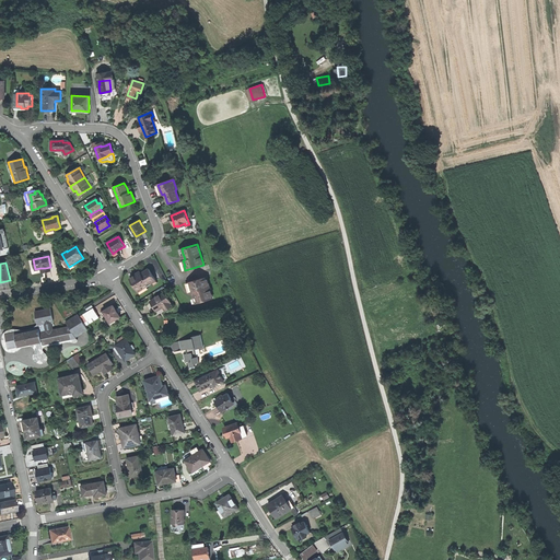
[(130,279),(140,294),(158,283),(149,269),(141,273),(140,271),(138,272),(136,273),(137,275),(130,279)]
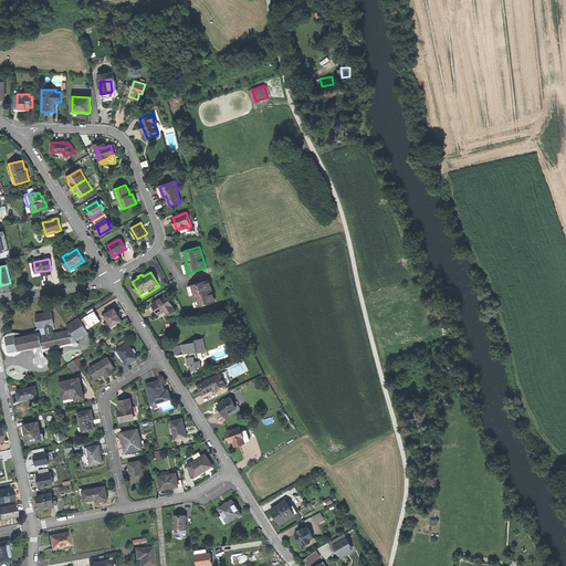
[(209,280),(191,285),(192,291),(194,290),(195,295),(196,294),(197,297),(198,301),(199,306),(216,302),(209,280)]
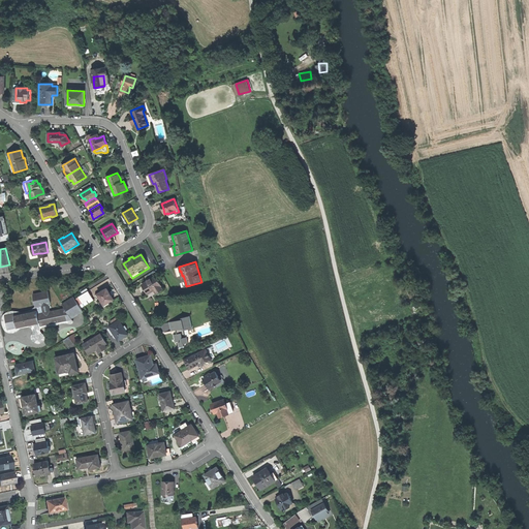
[(145,288),(147,291),(150,289),(152,291),(154,290),(156,293),(163,289),(160,286),(161,285),(155,276),(151,279),(147,282),(143,285),(145,288)]
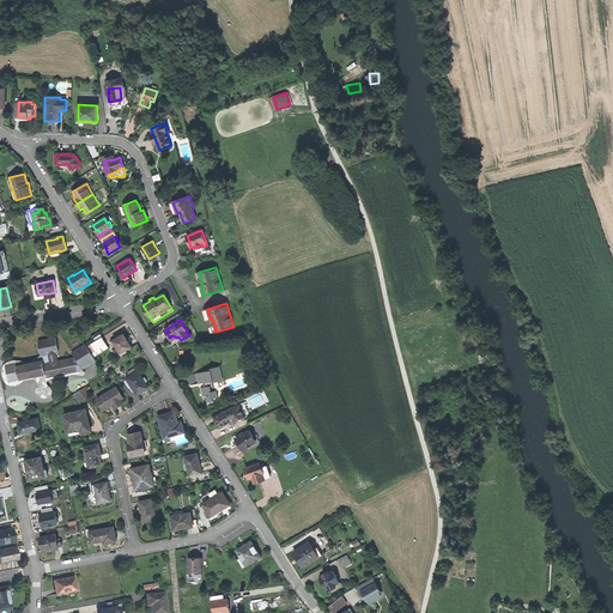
[(125,334),(110,343),(113,346),(116,345),(121,353),(122,353),(123,354),(128,352),(127,350),(132,346),(129,341),(125,334)]
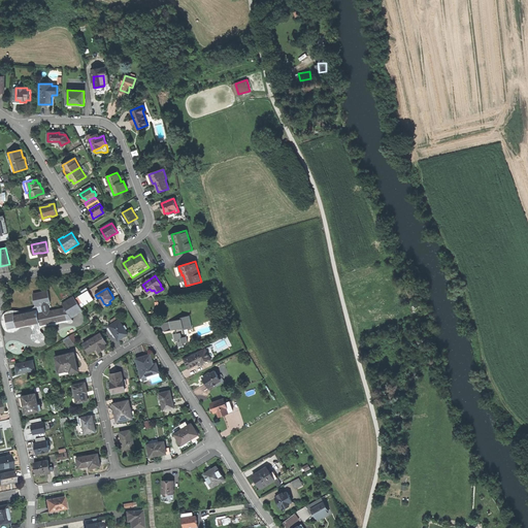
[(75,298),(78,304),(92,296),(89,290),(83,294),(75,298)]
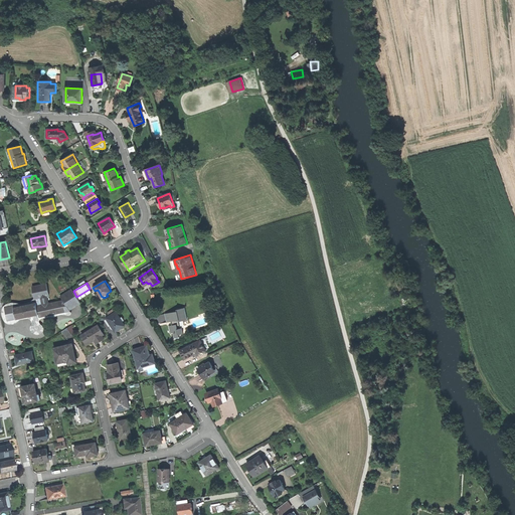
[(35,299),(39,299),(47,297),(49,297),(46,284),(32,287),(35,299)]
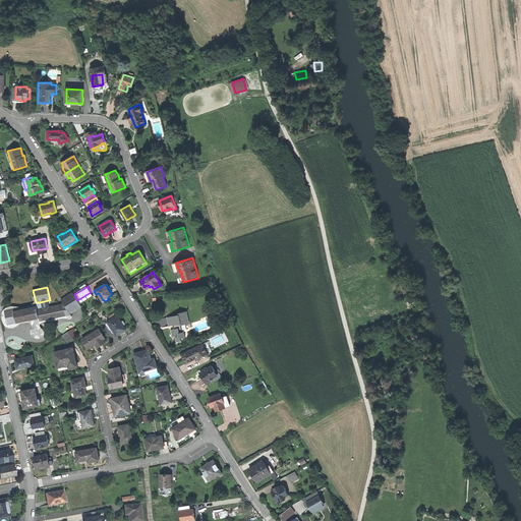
[(70,314),(70,313),(81,306),(79,303),(77,300),(74,294),(73,292),(61,299),(64,303),(63,304),(66,315),(70,314)]
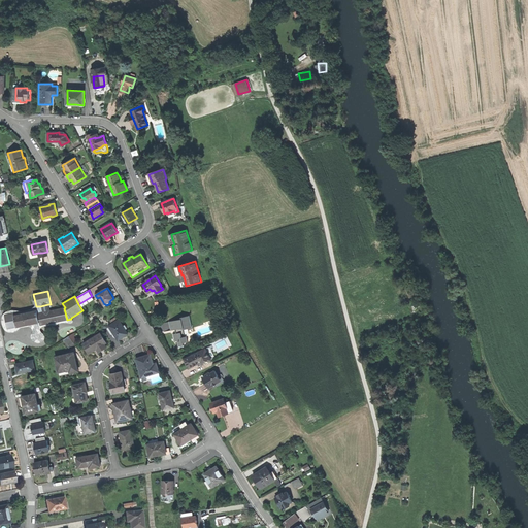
[(94,299),(92,296),(78,304),(80,307),(94,299)]
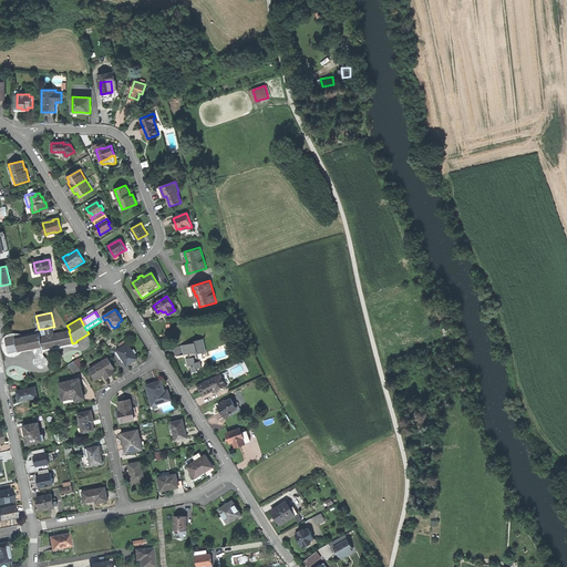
[(39,332),(39,333),(40,333),(41,337),(53,333),(52,327),(43,329),(43,330),(43,331),(39,332)]
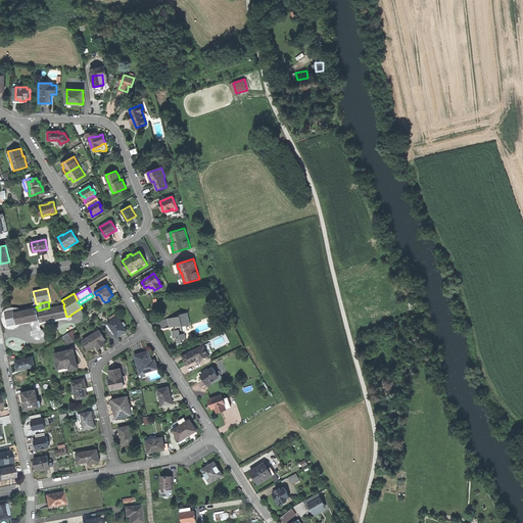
[(40,303),(36,303),(33,305),(30,306),(27,307),(21,308),(19,307),(16,307),(13,307),(10,307),(7,308),(6,310),(4,311),(3,313),(2,317),(2,320),(3,322),(3,323),(4,325),(6,327),(8,329),(11,329),(13,329),(17,328),(20,325),(22,324),(27,323),(30,323),(32,325),(33,327),(33,328),(32,331),(31,333),(32,336),(34,338),(36,339),(38,339),(41,339),(44,337),(45,335),(45,332),(44,330),(42,329),(41,328),(40,327),(41,325),(43,324),(44,323),(45,323),(49,323),(53,323),(56,322),(58,321),(61,320),(63,320),(66,320),(69,320),(72,320),(73,319),(73,318),(72,316),(70,316),(66,317),(40,322),(39,319),(33,320),(33,322),(31,323),(30,321),(16,323),(17,325),(7,327),(6,322),(5,314),(4,312),(9,311),(14,310),(14,312),(36,307),(36,306),(40,305),(40,304),(40,303)]
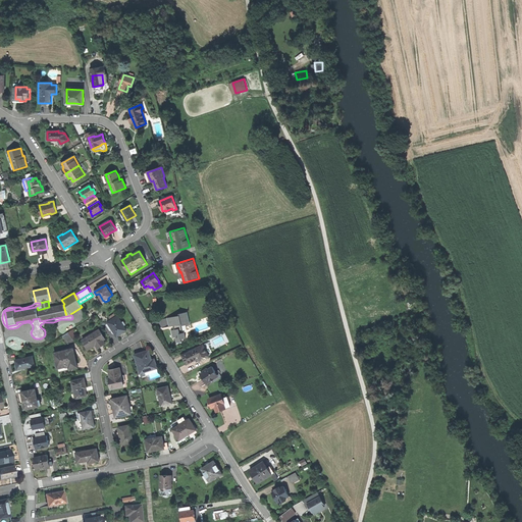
[(49,307),(38,310),(39,318),(40,321),(66,316),(63,305),(49,307)]
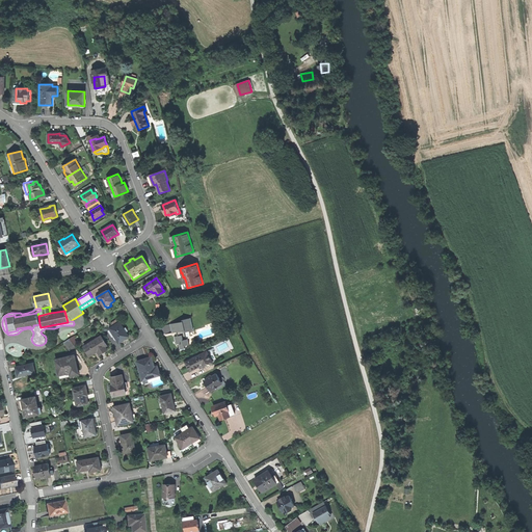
[(406,311),(398,313),(400,320),(408,318),(406,311)]
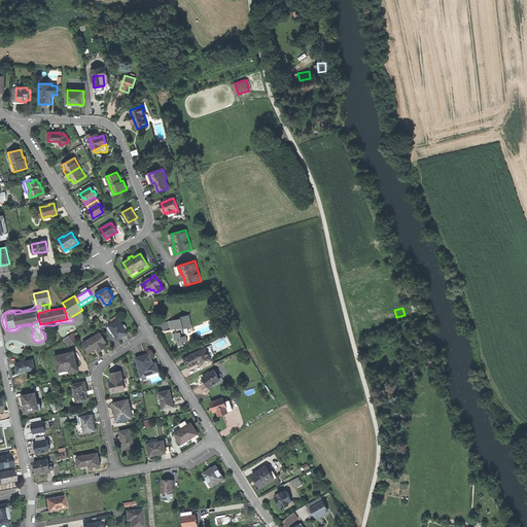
[(15,319),(16,325),(30,323),(33,322),(39,321),(38,313),(37,310),(36,310),(14,314),(15,319)]
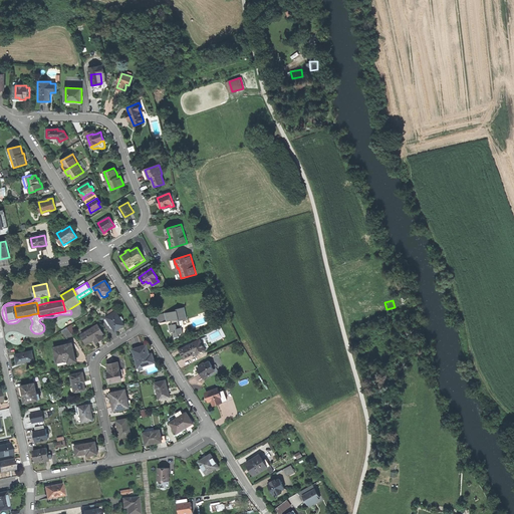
[(16,317),(14,306),(14,304),(9,305),(4,306),(5,308),(6,316),(7,321),(17,319),(16,317)]
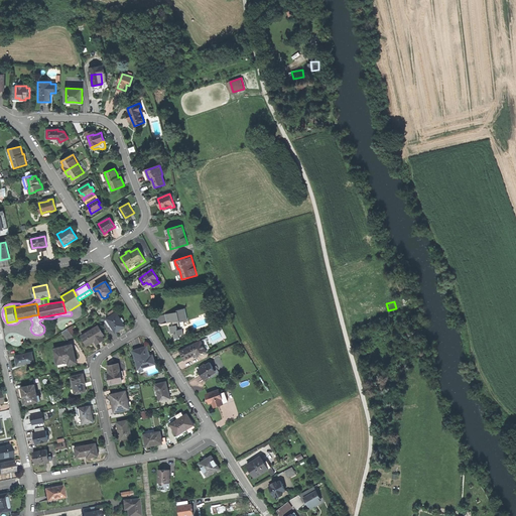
[(165,314),(167,323),(172,321),(173,324),(171,324),(172,325),(172,326),(169,327),(171,334),(174,334),(175,339),(180,338),(179,335),(184,334),(182,329),(181,329),(180,323),(179,323),(179,321),(187,319),(185,308),(177,309),(177,311),(165,314)]
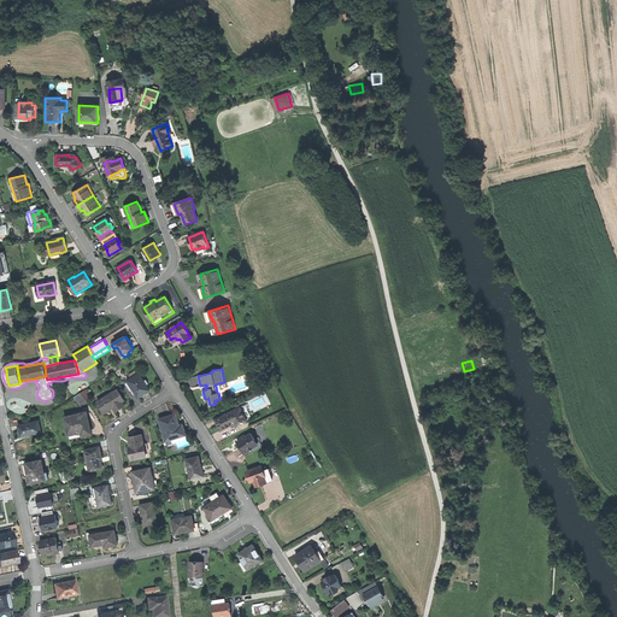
[(135,392),(139,397),(145,393),(150,391),(140,374),(128,381),(135,392)]
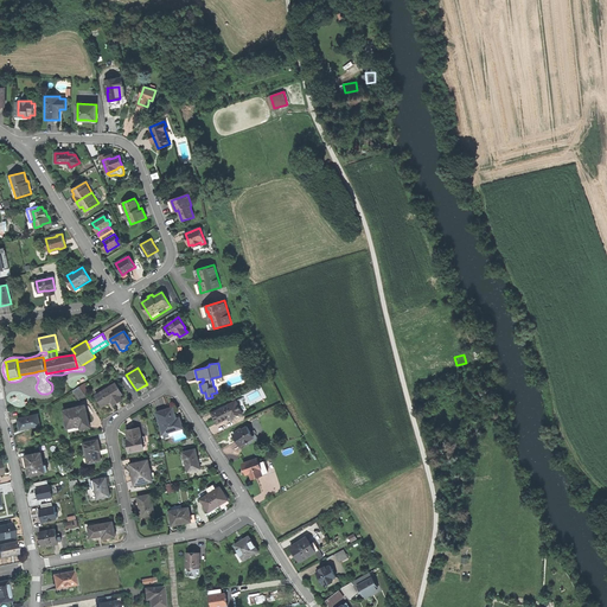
[(96,395),(103,406),(112,401),(114,404),(120,401),(123,400),(121,395),(123,394),(116,383),(96,395)]
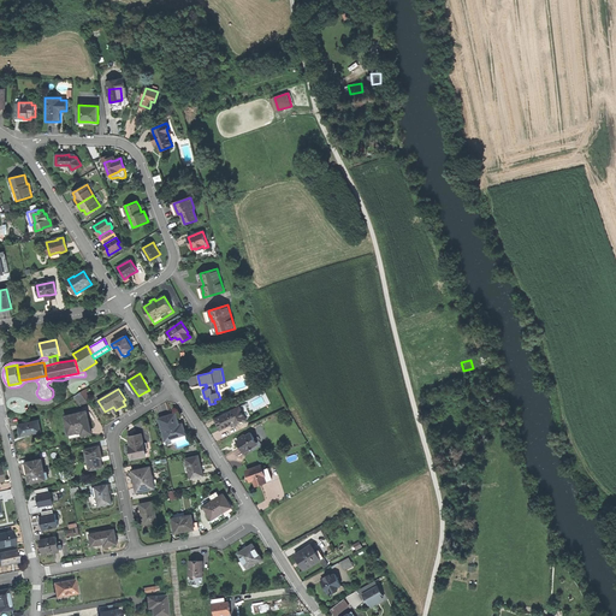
[(77,398),(81,403),(86,400),(81,392),(76,395),(77,398)]
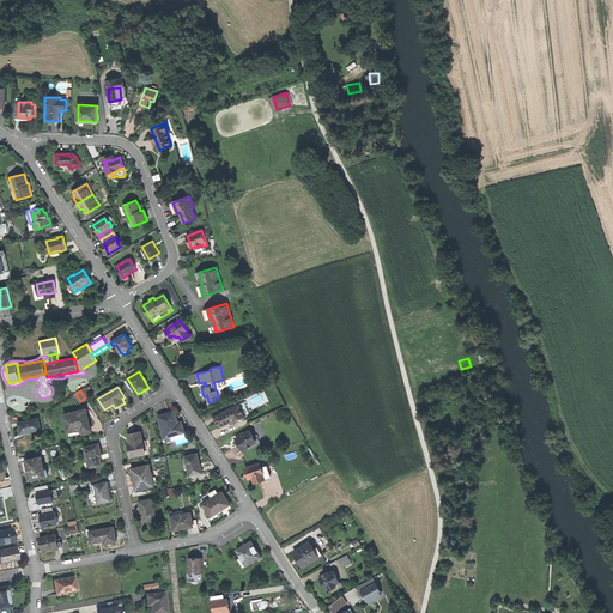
[(217,422),(219,428),(231,422),(234,420),(240,418),(236,412),(234,407),(214,417),(217,422)]
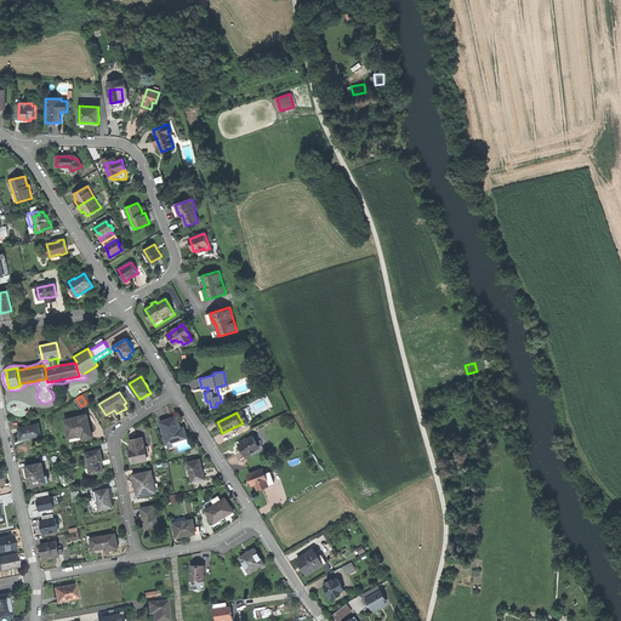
[(87,415),(66,420),(70,442),(91,438),(90,433),(91,433),(90,425),(87,415)]
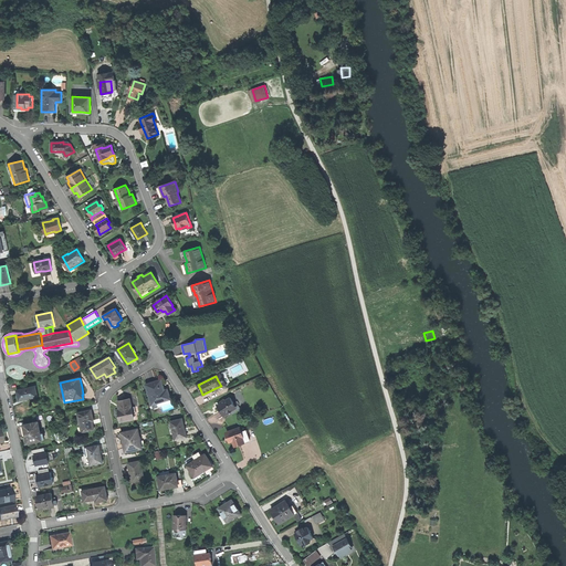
[(227,384),(223,378),(218,380),(221,386),(216,388),(217,390),(217,391),(221,389),(222,390),(224,389),(223,388),(226,387),(224,385),(227,384)]
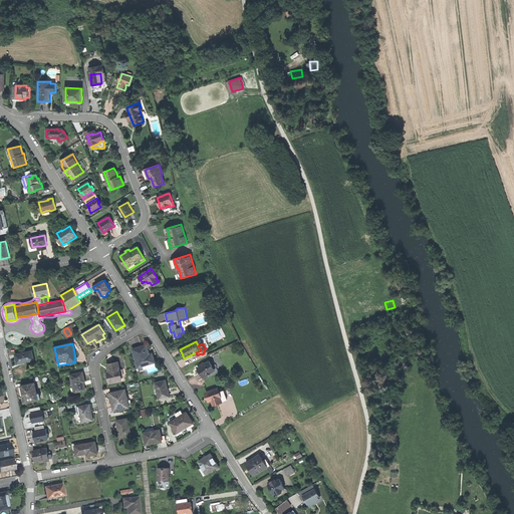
[(147,344),(133,348),(139,367),(143,365),(155,362),(153,353),(150,354),(149,351),(147,344)]
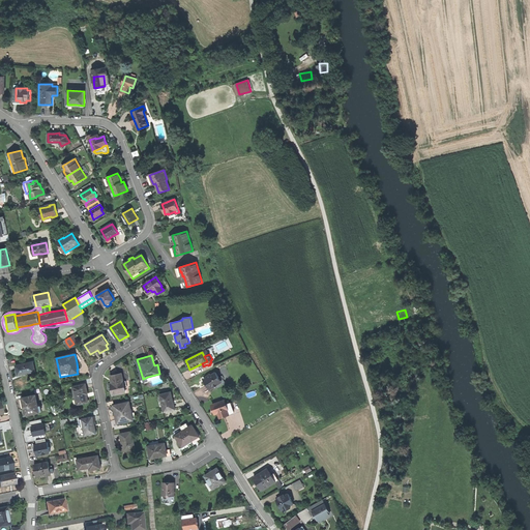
[(17,371),(18,375),(35,372),(33,361),(16,365),(17,371)]
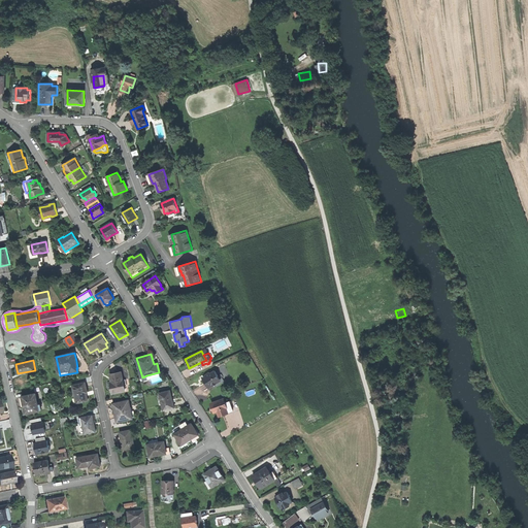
[(206,384),(209,388),(216,385),(220,382),(217,377),(219,376),(216,371),(211,373),(210,371),(206,374),(207,376),(203,380),(206,384)]
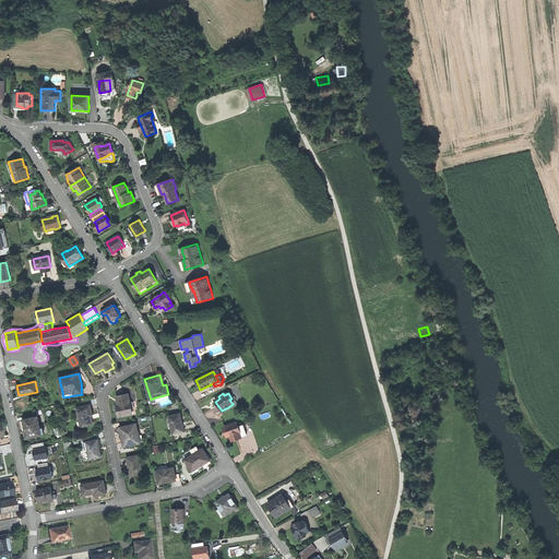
[(118,411),(119,416),(132,414),(131,408),(130,402),(129,394),(117,396),(119,404),(117,404),(118,411)]
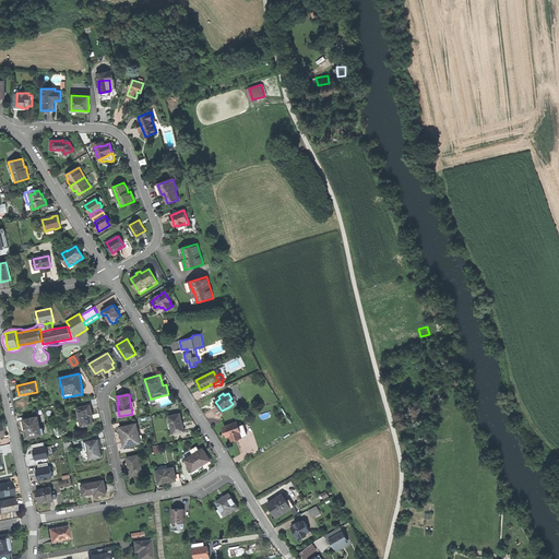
[(234,396),(232,399),(235,403),(233,404),(228,407),(229,408),(238,403),(234,396)]
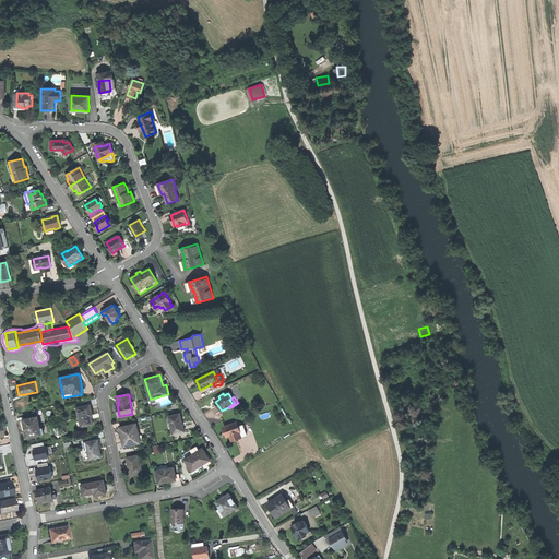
[(91,404),(76,407),(81,426),(93,424),(91,415),(93,415),(92,409),(91,404)]
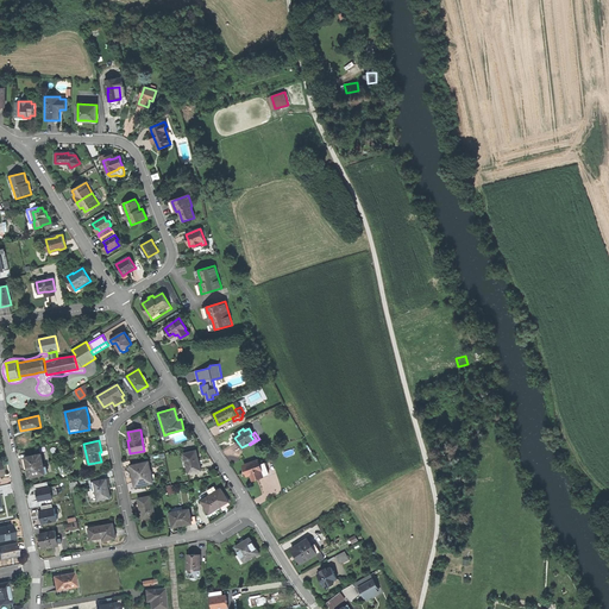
[(196,450),(184,453),(189,472),(201,470),(199,460),(196,450)]
